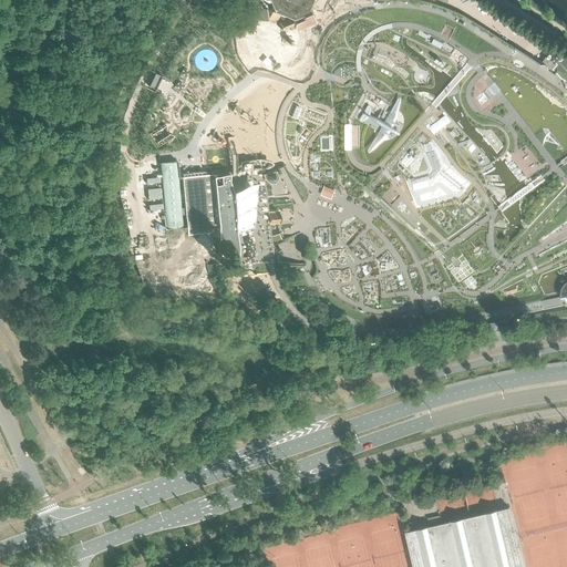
[(267,0),(272,11),(291,19),(311,11),(315,0),(267,0)]
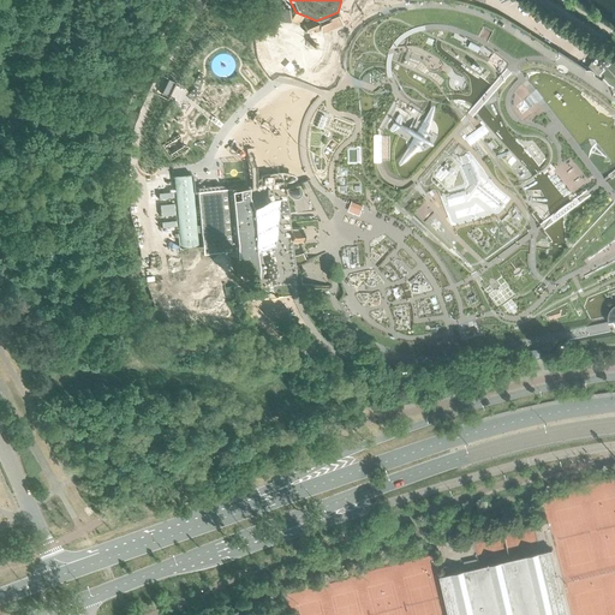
[(290,10),(281,11),(282,23),(292,22),(290,10)]
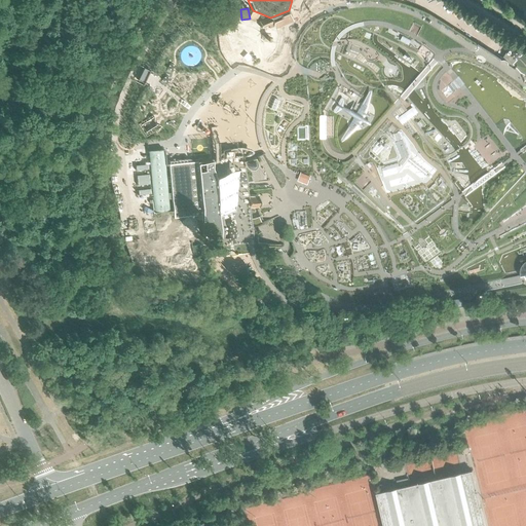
[(525,48),(515,41),(501,60),(501,61),(518,72),(521,74),(525,76),(525,48)]
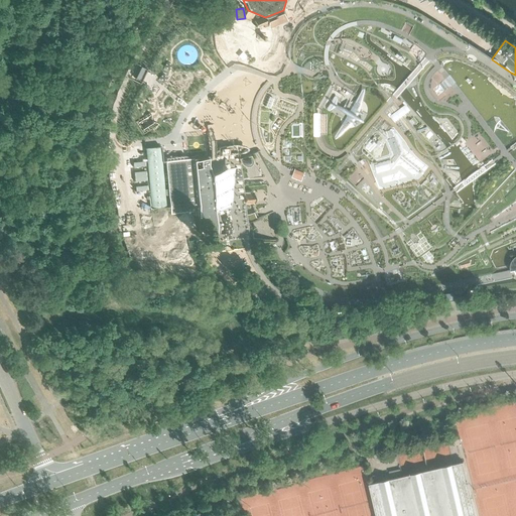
[(390,113),(387,115),(394,123),(411,110),(404,102),(402,103),(404,105),(391,115),(390,113)]
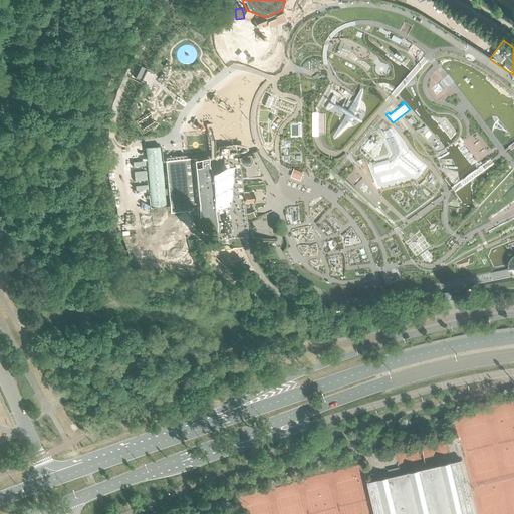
[(393,157),(390,161),(389,158),(375,162),(376,164),(372,165),(375,173),(390,169),(398,158),(419,174),(420,173),(421,175),(423,173),(421,172),(422,171),(401,155),(402,152),(401,147),(400,143),(399,139),(393,130),(390,129),(384,131),(389,139),(384,140),(390,152),(391,151),(393,157)]
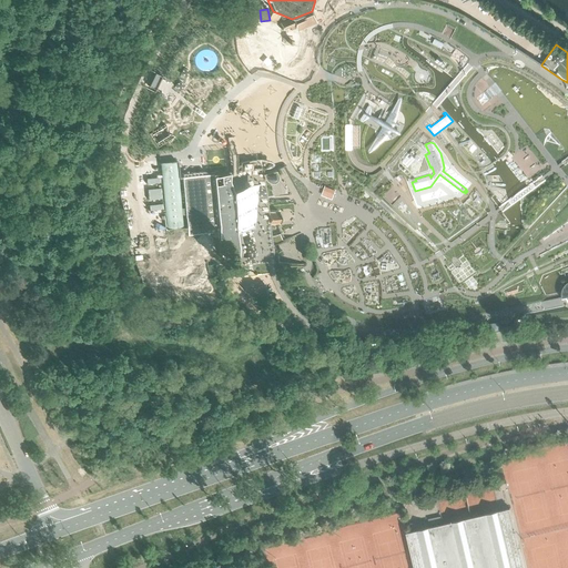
[(175,161),(161,163),(168,230),(183,229),(182,215),(185,215),(186,227),(188,236),(217,232),(222,270),(279,263),(275,244),(282,242),(279,234),(270,237),(269,224),(279,223),(277,211),(266,212),(263,179),(264,181),(267,182),(271,182),(274,180),(275,176),(275,173),(273,169),(262,173),(262,169),(211,174),(211,173),(199,175),(192,175),(181,178),(184,209),(181,209),(178,178),(175,161)]
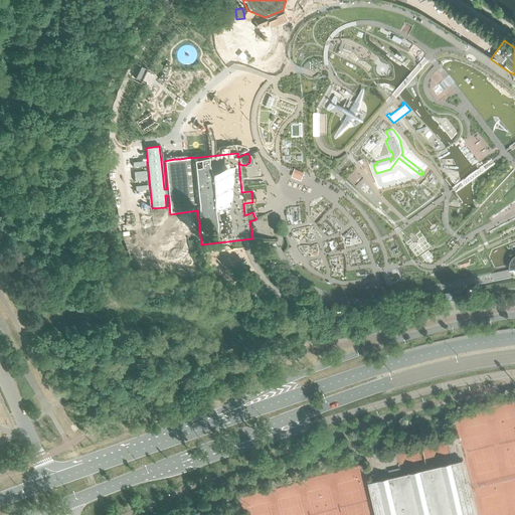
[(296,168),(292,177),(301,181),(306,173),(296,168)]
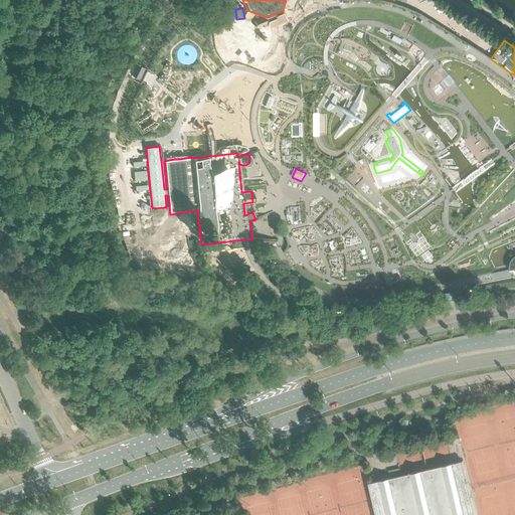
[(289,207),(293,218),(293,221),(299,220),(298,207),(289,207)]
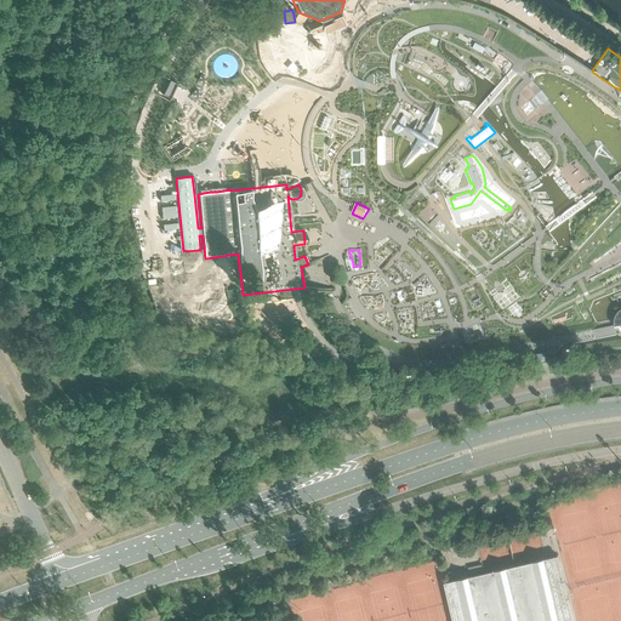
[(422,275),(411,284),(414,288),(426,279),(422,275)]
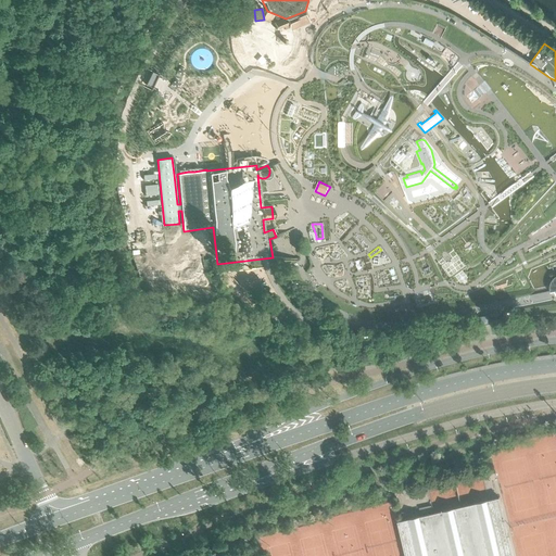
[(449,262),(449,261),(446,262),(443,256),(442,257),(438,261),(441,264),(445,261),(446,263),(447,262),(449,263),(450,263),(451,264),(452,263),(451,262),(452,261),(451,260),(452,258),(449,253),(447,254),(451,258),(450,260),(451,261),(449,262)]
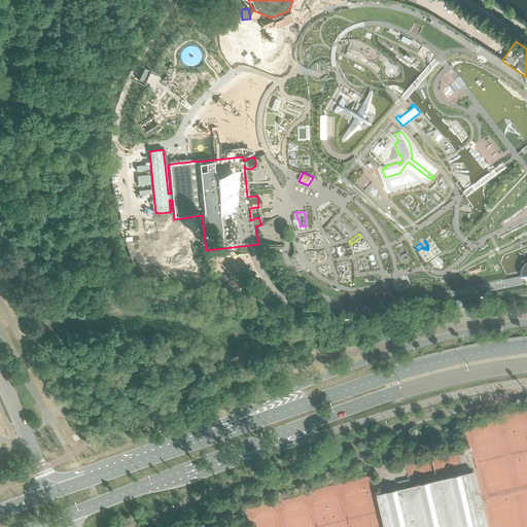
[(341,245),(334,247),(334,249),(336,249),(338,257),(344,256),(341,245)]
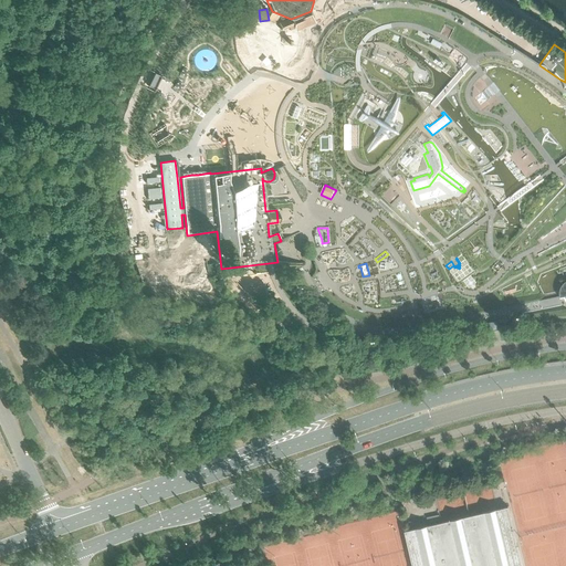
[(437,272),(430,274),(433,281),(439,279),(437,272)]
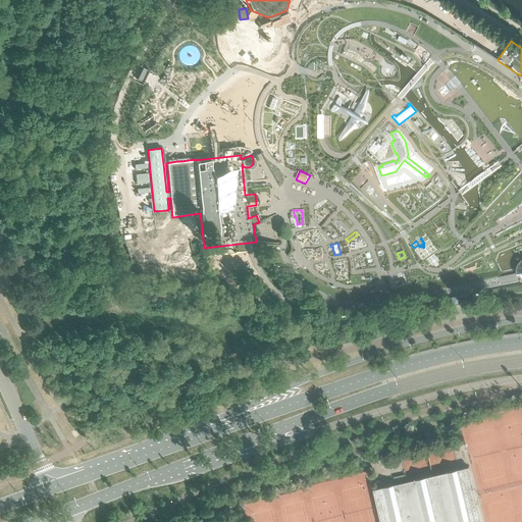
[(458,296),(450,298),(452,306),(460,304),(458,296)]
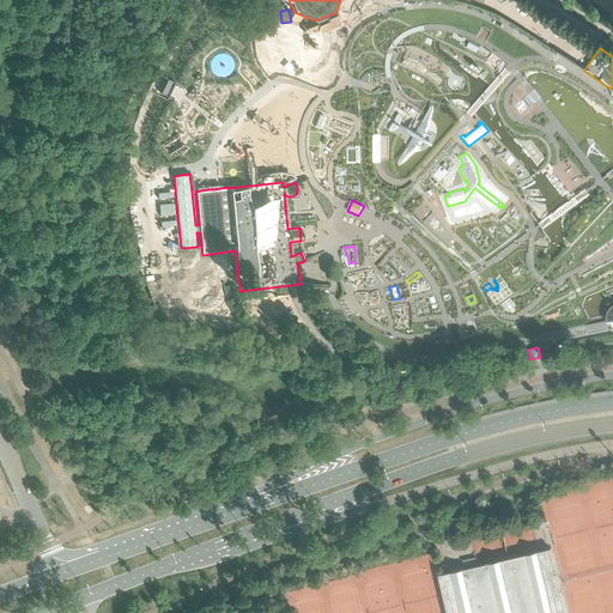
[(566,612),(551,548),(532,553),(438,576),(447,612),(566,612)]
